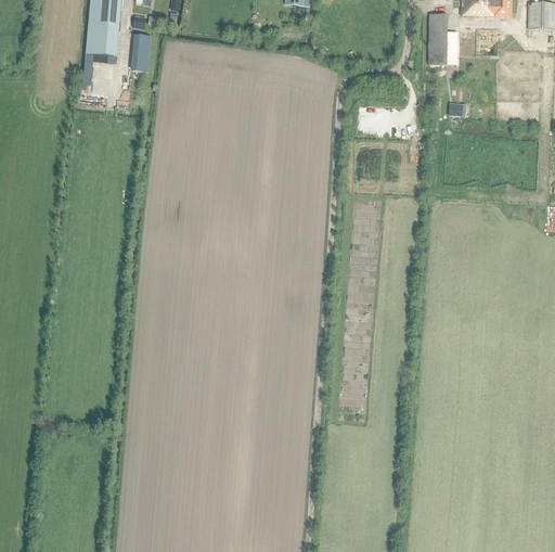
[(114,55),(119,0),(90,0),(86,53),(114,55)]
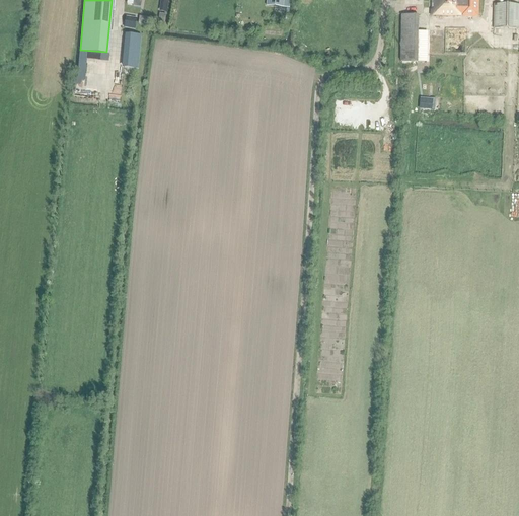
[(430,0),(431,13),(477,13),(477,0),(430,0)]
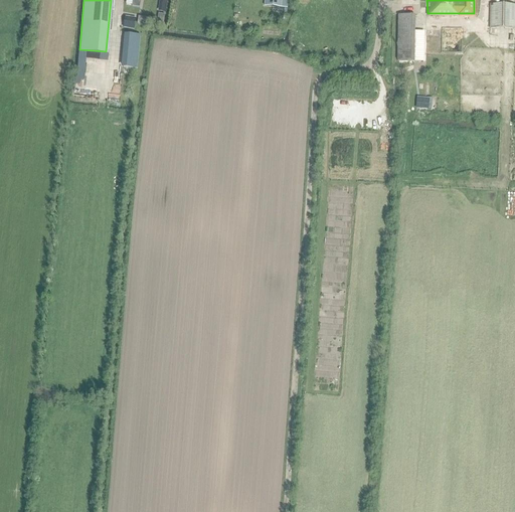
[(490,26),(514,26),(514,2),(490,2),(490,26)]
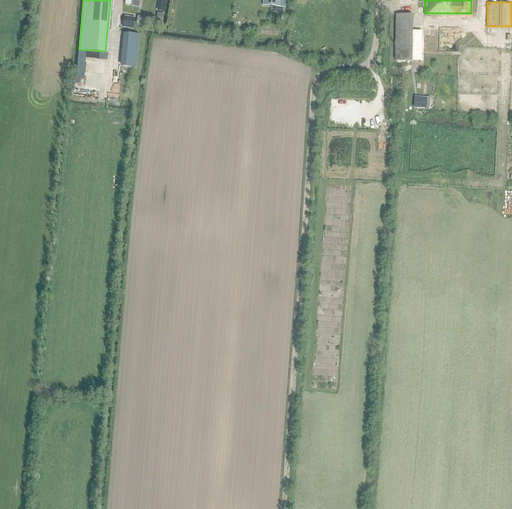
[(148,25),(149,13),(143,12),(141,24),(148,25)]
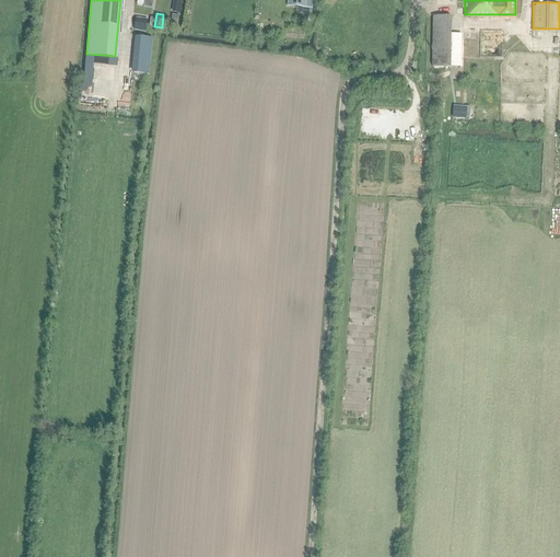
[(452,64),(462,64),(462,30),(451,30),(451,13),(432,13),(432,65),(429,65),(429,72),(452,72),(452,64)]
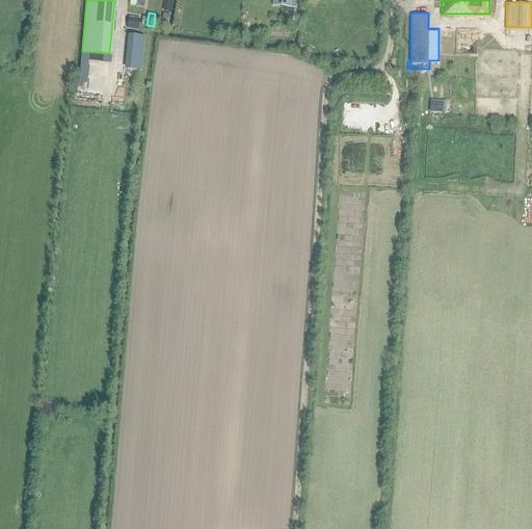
[(455,42),(455,29),(445,29),(445,42),(455,42)]
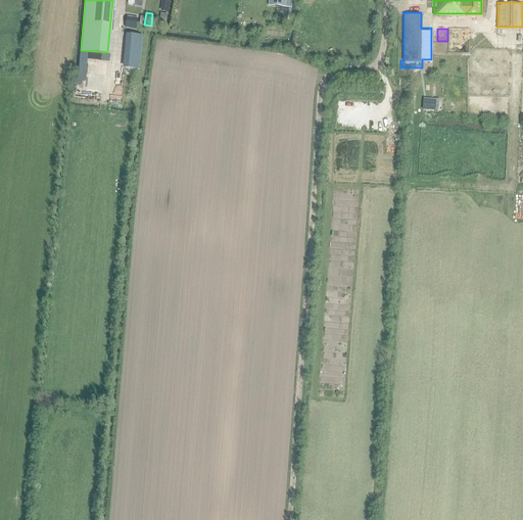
[(143,45),(144,36),(134,35),(133,44),(143,45)]
